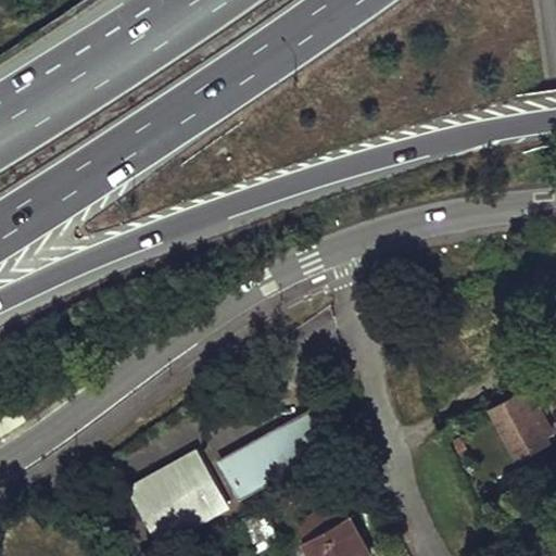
[(493,407),(518,455),(547,440),(545,433),(552,429),(540,406),(532,409),(522,391),(508,400),(493,407)]
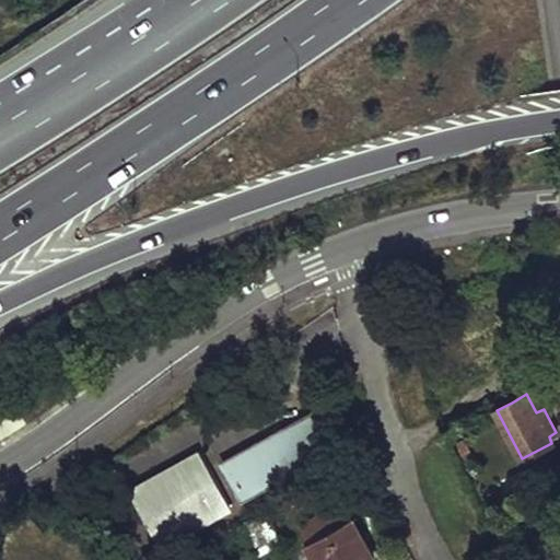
[(220,465),(241,502),(342,446),(322,408),(220,465)]
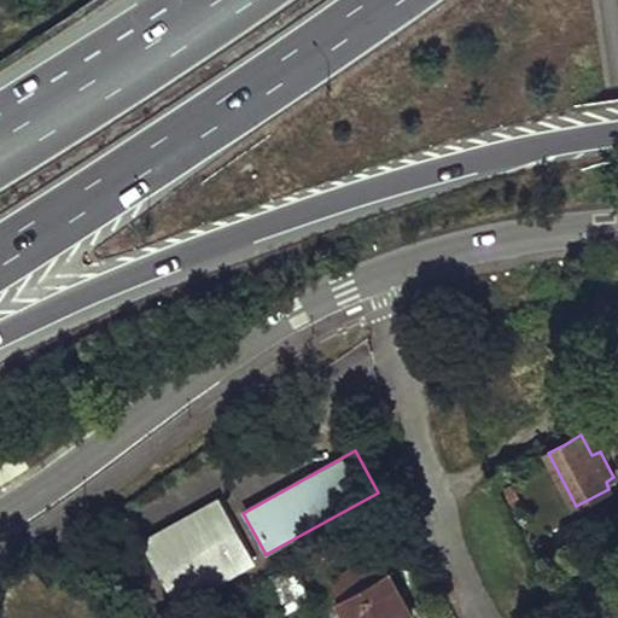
[(219,501),(140,543),(173,604),(251,563),(219,501)]
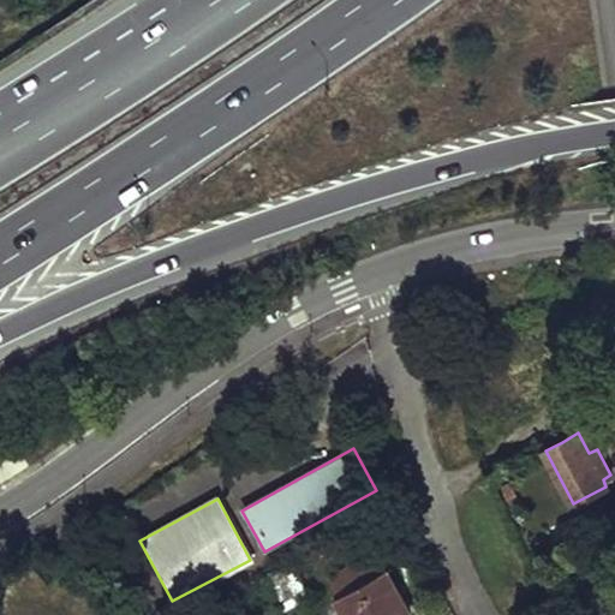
[(372,553),(327,579),(346,614),(406,614),(407,614),(372,553)]
